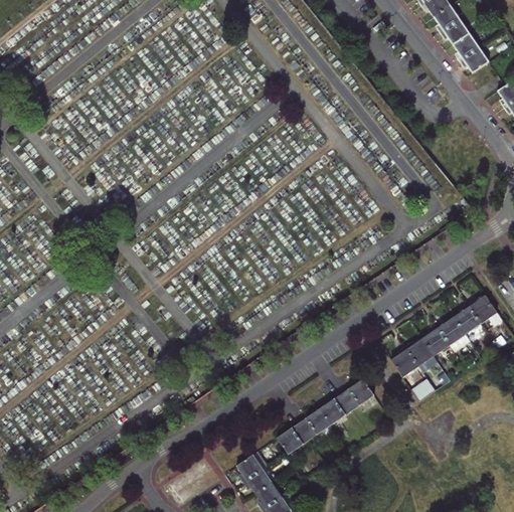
[(425,7),(432,16),(448,5),(445,0),(425,0),(419,4),(422,9),(425,7)]
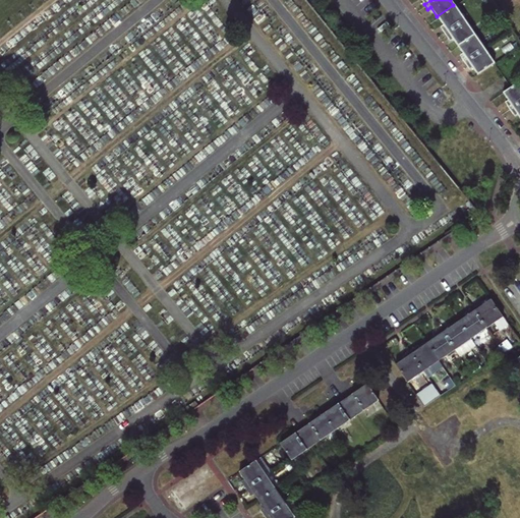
[(453,5),(437,16),(443,25),(441,27),(443,32),(463,19),(453,5)]
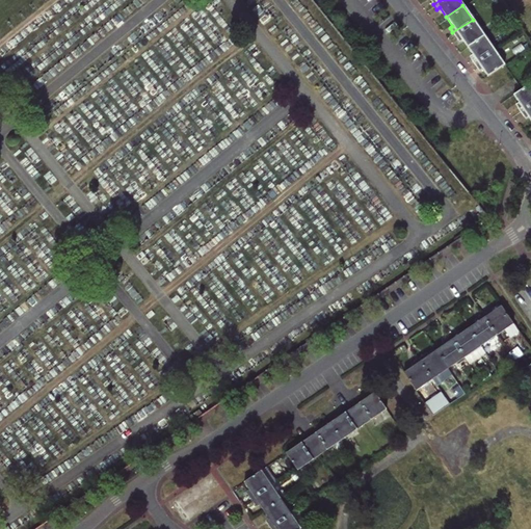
[(482,34),(473,20),(452,32),(456,37),(458,36),(466,46),(482,34)]
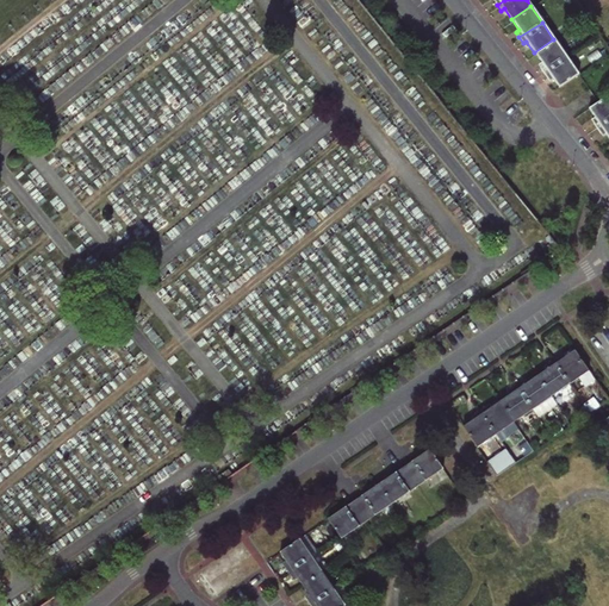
[(541,70),(564,56),(553,39),(534,52),(541,63),(539,66),(541,70)]
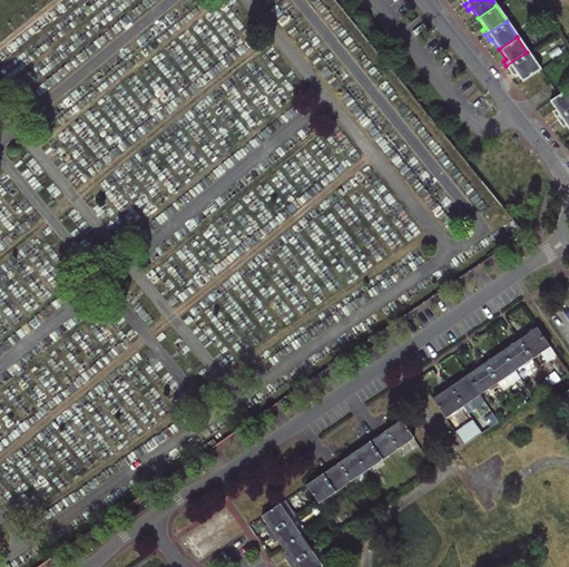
[(538,68),(527,52),(506,66),(509,71),(512,69),(520,80),(538,68)]
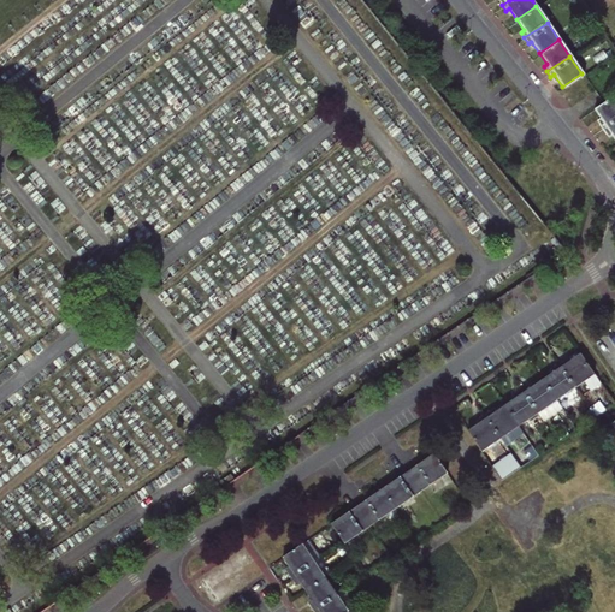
[(601,126),(614,117),(614,96),(613,93),(592,107),(599,117),(596,120),(601,126)]
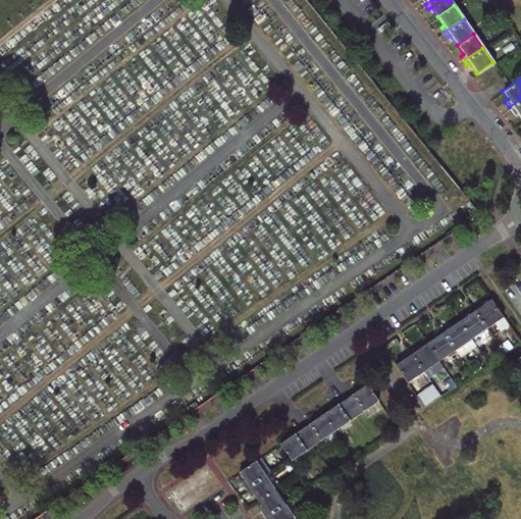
[(515,110),(520,117),(520,99),(509,107),(512,112),(515,110)]
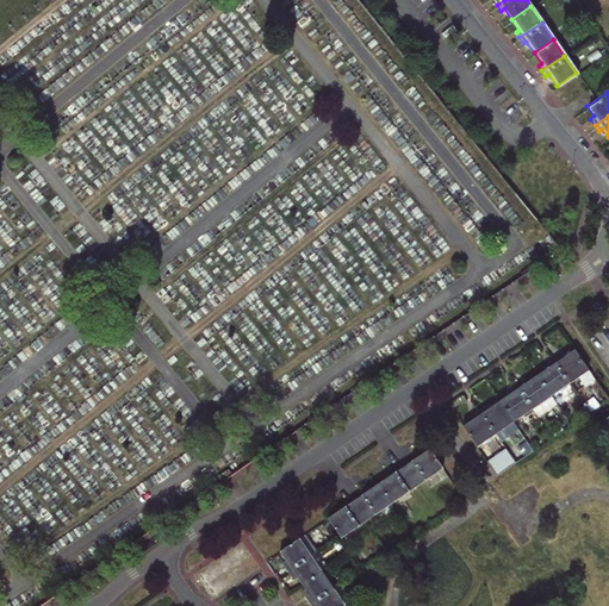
[(560,354),(554,357),(570,381),(579,375),(585,383),(595,376),(575,348),(563,356),(560,354)]
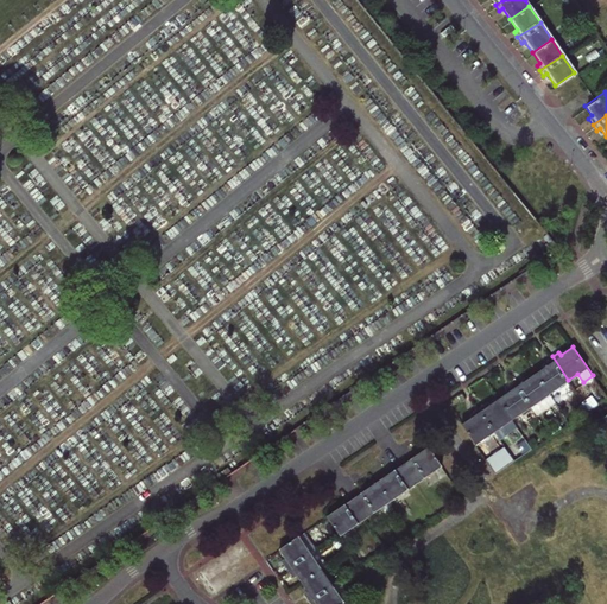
[(536,372),(550,392),(568,380),(552,356),(547,361),(548,363),(536,372)]
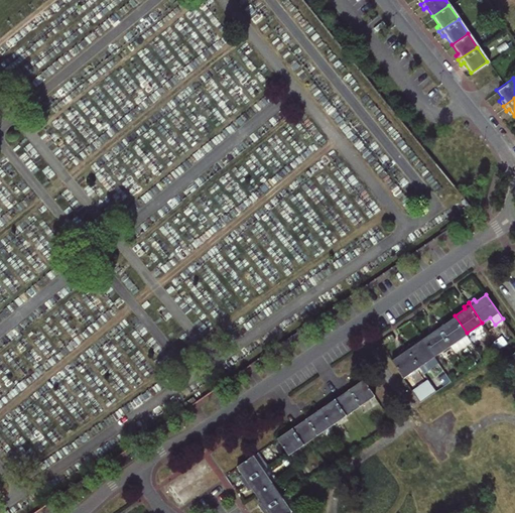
[(442,319),(437,324),(451,344),(455,350),(471,339),(467,333),(455,315),(444,323),(442,319)]
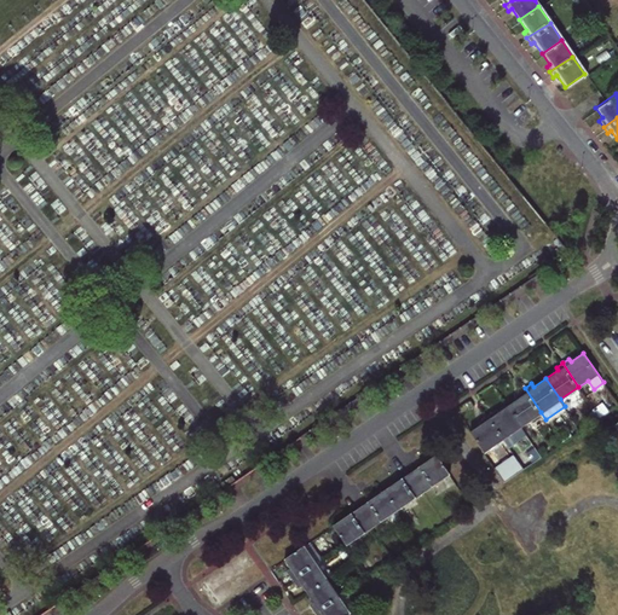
[(520,395),(508,404),(523,424),(541,412),(525,388),(518,393),(520,395)]
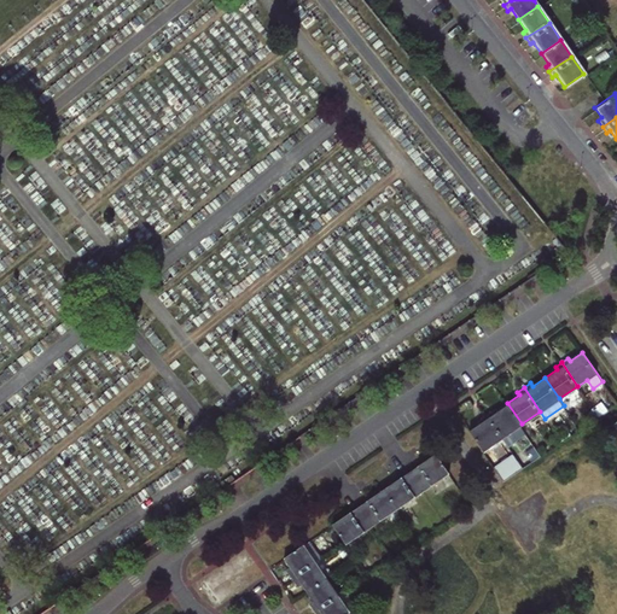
[(493,409),(487,413),(502,437),(522,424),(507,403),(495,411),(493,409)]
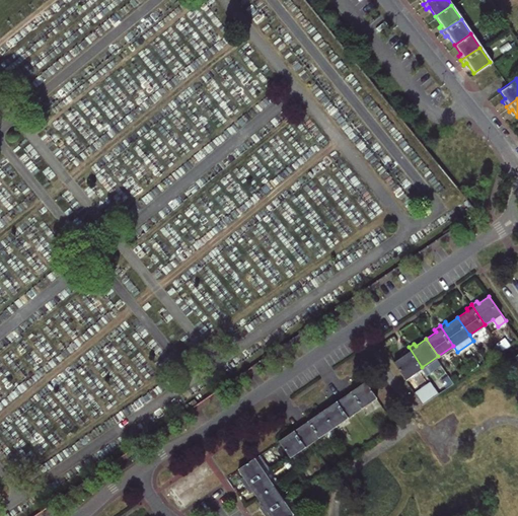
[(407,377),(422,367),(409,347),(402,351),(404,353),(394,360),(407,377)]
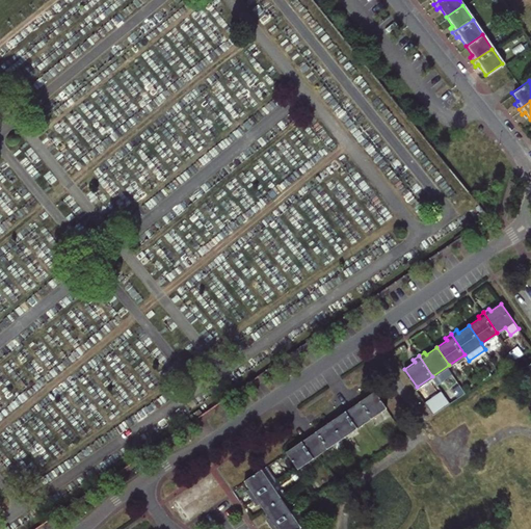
[(432,410),(449,399),(442,388),(425,398),(432,410)]
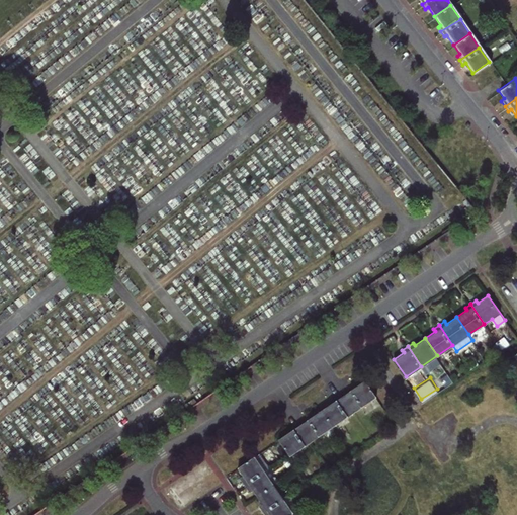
[(354,411),(375,397),(364,379),(343,394),(354,411)]
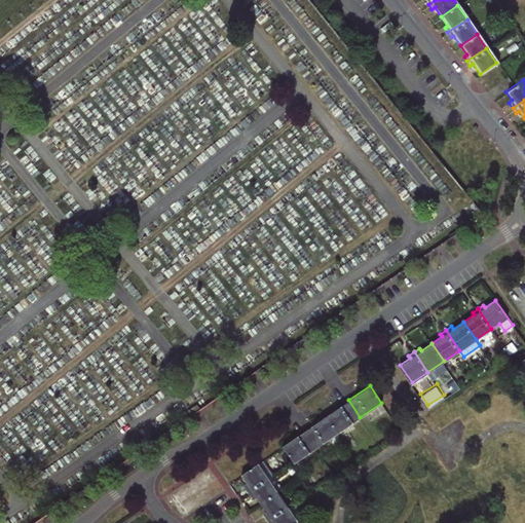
[(338,432),(360,417),(348,400),(327,415),(338,432)]
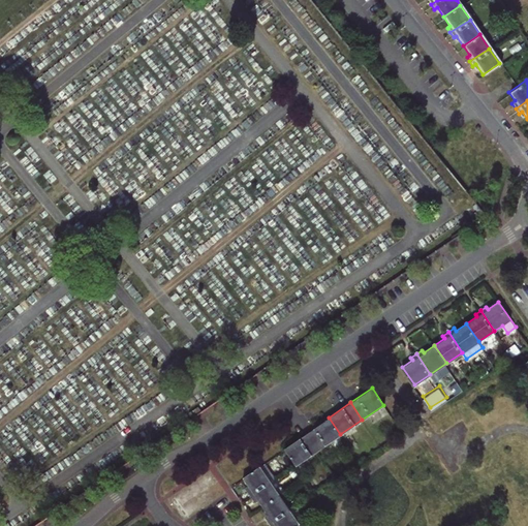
[(317,450),(340,434),(329,418),(306,433),(317,450)]
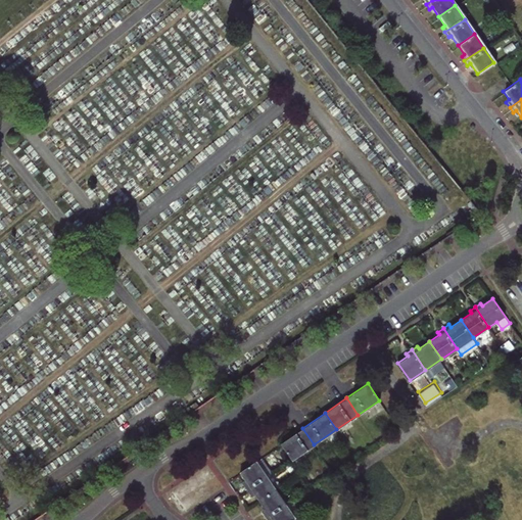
[(292,459),(314,444),(302,428),(281,442),(292,459)]
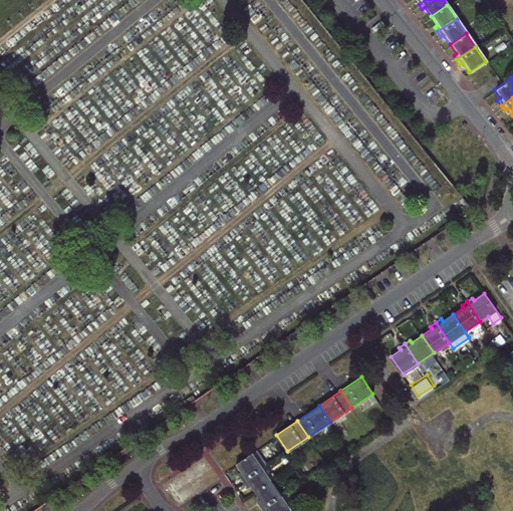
[(266,463),(256,449),(252,452),(262,466),(266,463)]
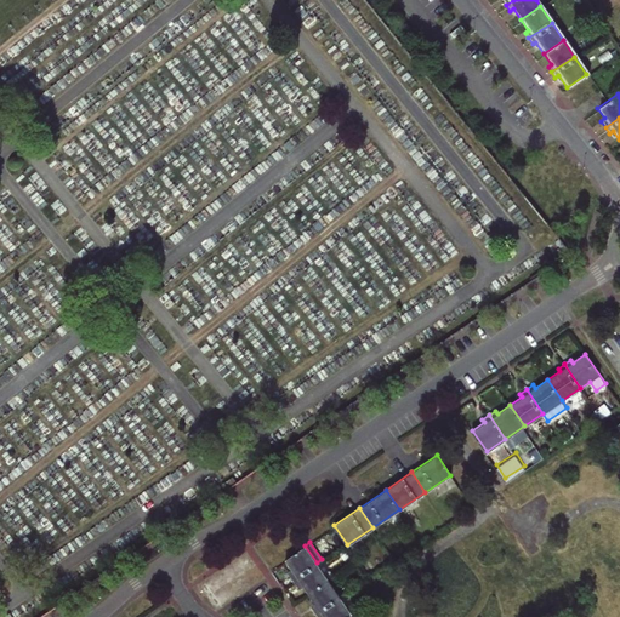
[(290,573),(294,578),(317,563),(305,546),(285,559),(294,571),(290,573)]
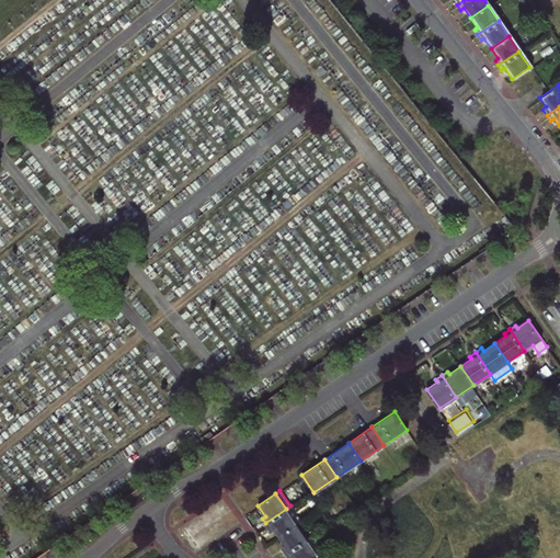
[(278,536),(296,524),(286,509),(265,523),(267,528),(271,526),(278,536)]
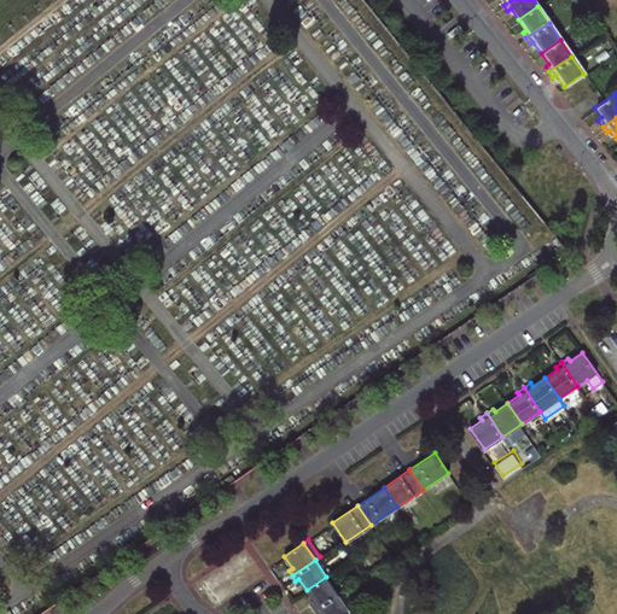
[(310,604),(314,609),(338,592),(326,577),(307,590),(314,602),(310,604)]
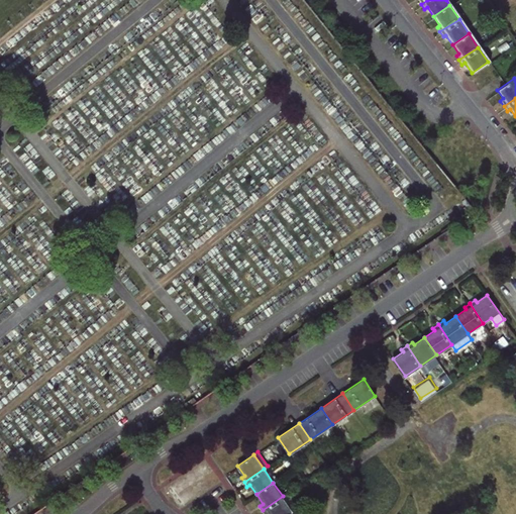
[(266,513),(269,512),(269,513),(287,513),(293,511),(283,496),(263,510),(266,513)]
